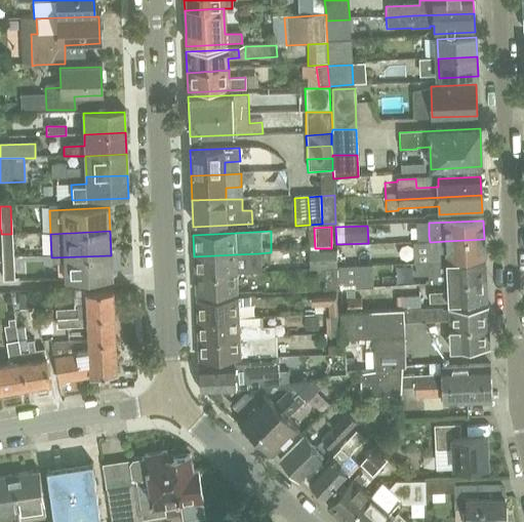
[(13,257),(11,234),(1,234),(2,257),(13,257)]
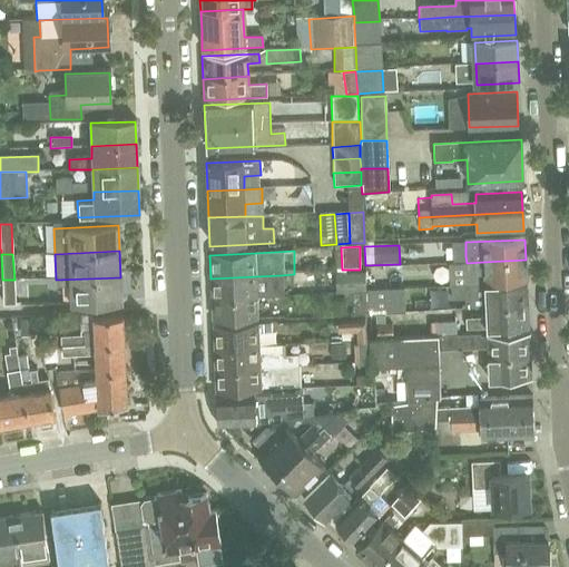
[(527,282),(526,260),(483,262),(467,263),(467,271),(467,285),(527,282)]
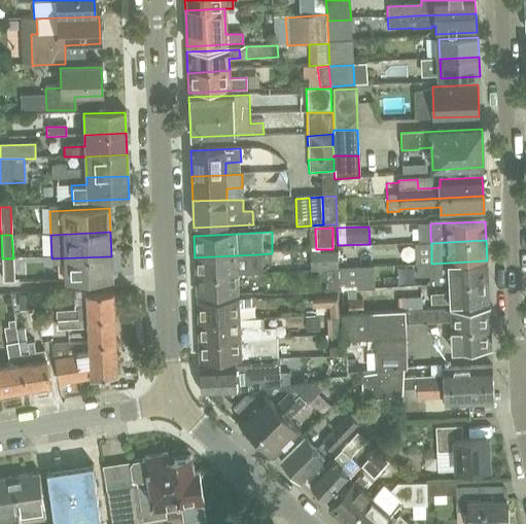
[(310,272),(324,272),(338,272),(338,252),(310,253),(310,272)]
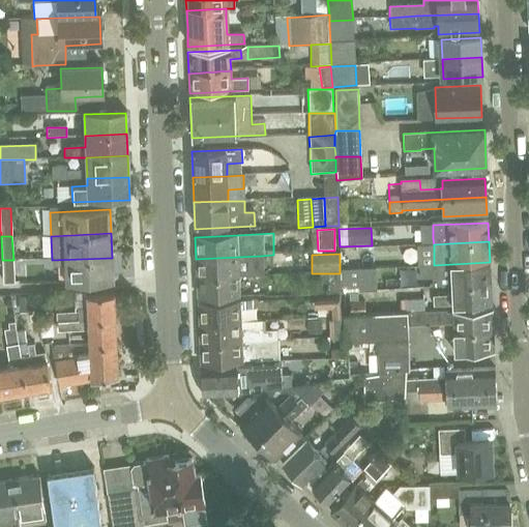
[(261,256),(238,257),(196,259),(197,279),(238,277),(262,276),(261,256)]
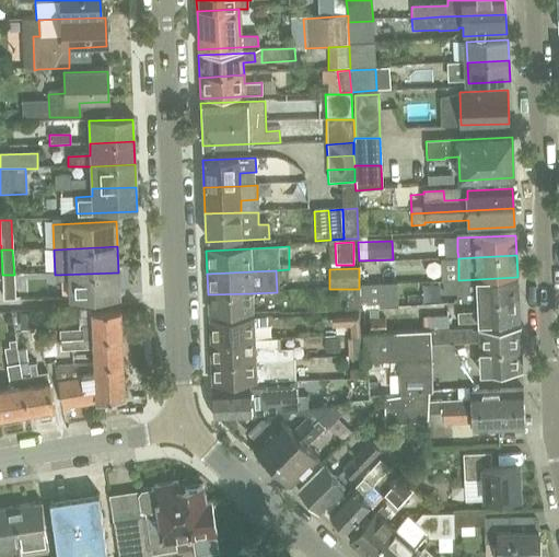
[(119,298),(118,273),(55,275),(55,281),(69,281),(70,300),(119,298)]
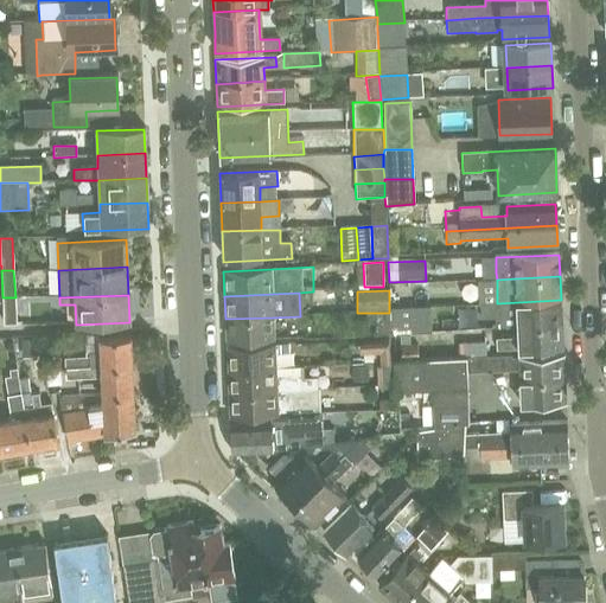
[(17,326),(16,297),(2,297),(4,325),(17,326)]
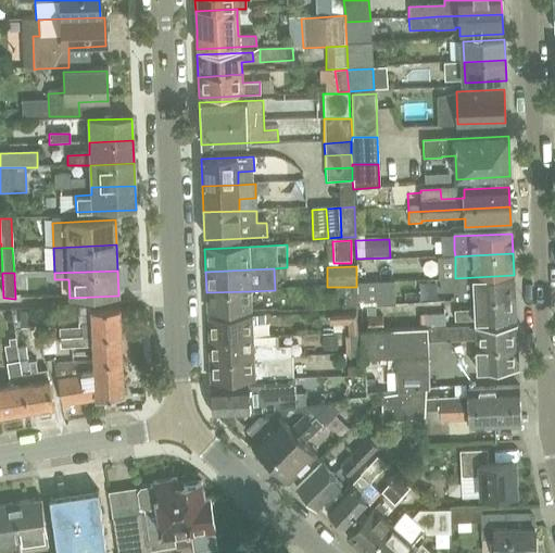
[(474,301),(515,299),(513,277),(440,281),(440,294),(453,293),(454,302),(474,301)]
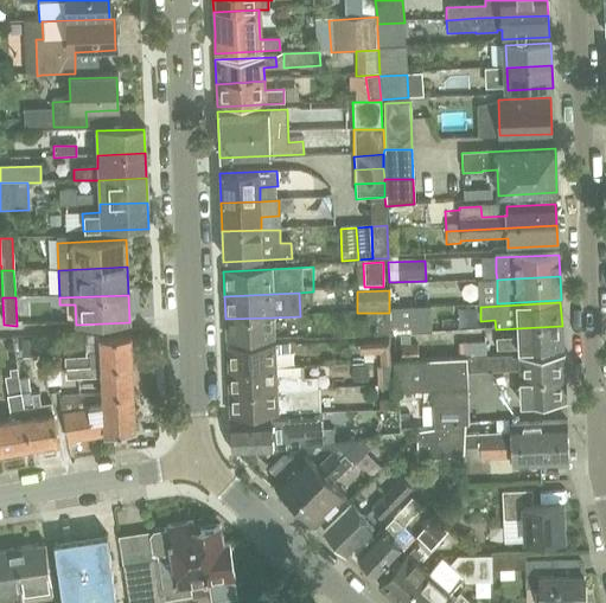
[(399,335),(409,335),(413,334),(413,331),(416,331),(415,308),(390,309),(393,337),(399,335)]
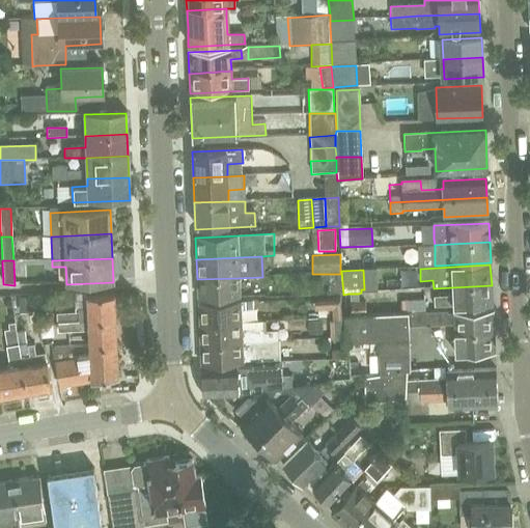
[(340,274),(327,274),(328,295),(341,295),(340,274)]
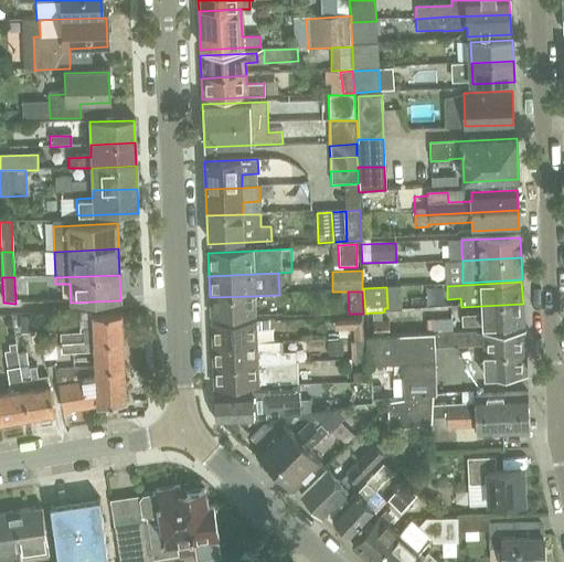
[(255,316),(254,296),(210,297),(211,318),(255,316)]
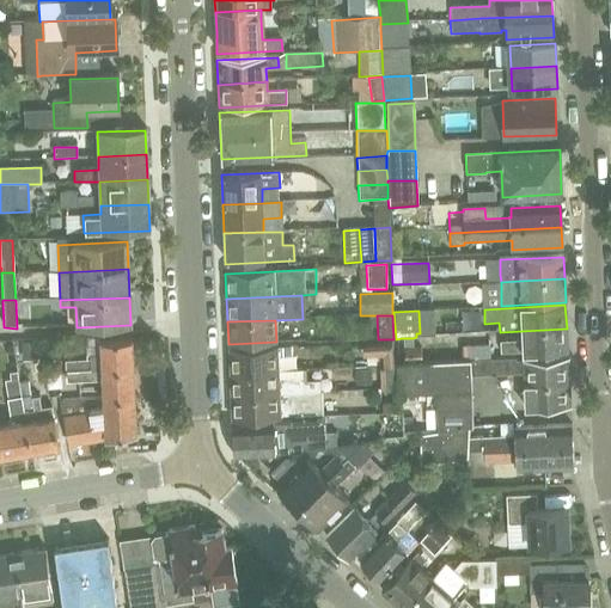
[(568,352),(567,329),(521,331),(521,341),(500,342),(500,355),(521,354),(521,356),(568,352)]
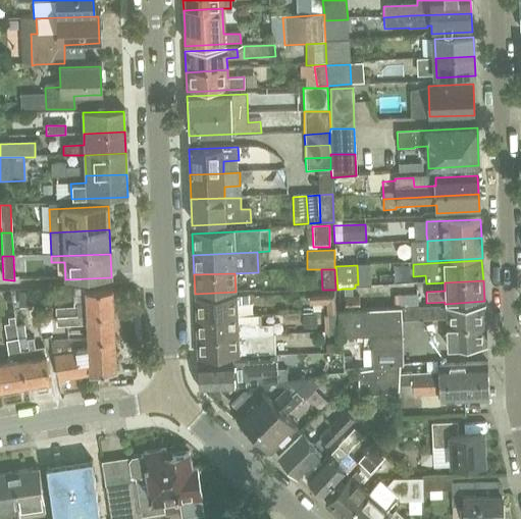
[(352,298),(352,289),(343,289),(345,309),(359,308),(359,298),(352,298)]
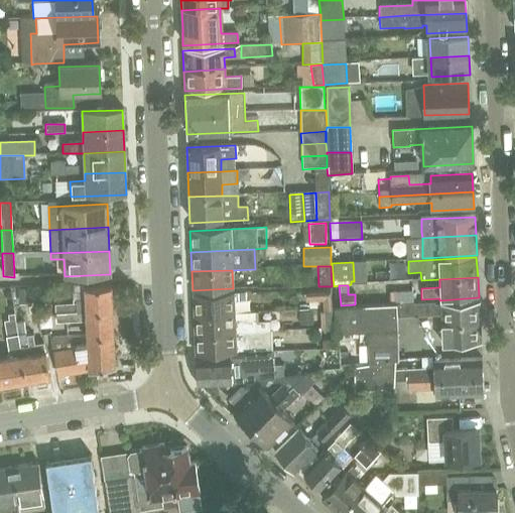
[(65,314),(78,314),(85,313),(112,312),(111,287),(84,289),(85,300),(76,301),(76,305),(54,306),(54,315),(65,314)]
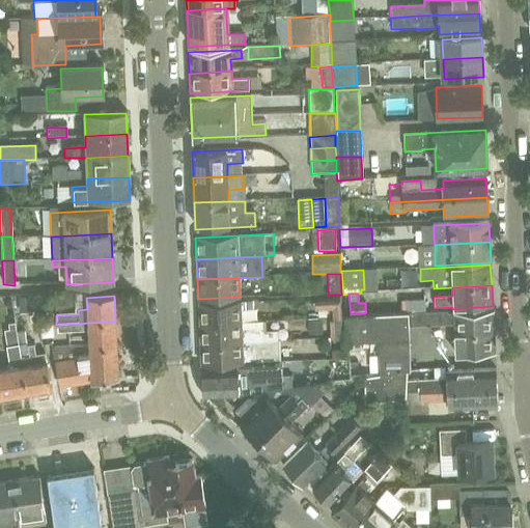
[(18,299),(20,314),(32,312),(31,297),(18,299)]
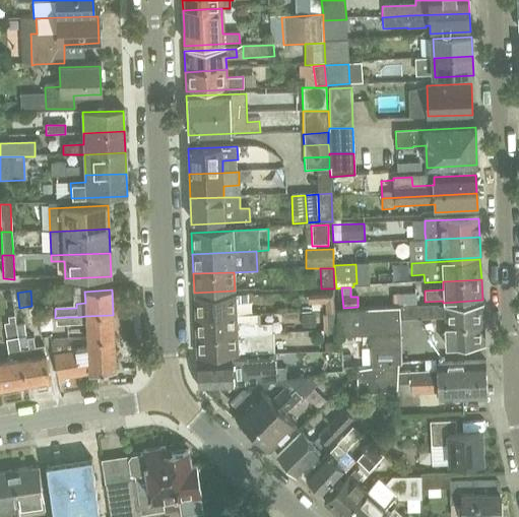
[(325,302),(325,312),(334,312),(333,293),(308,295),(308,303),(325,302)]
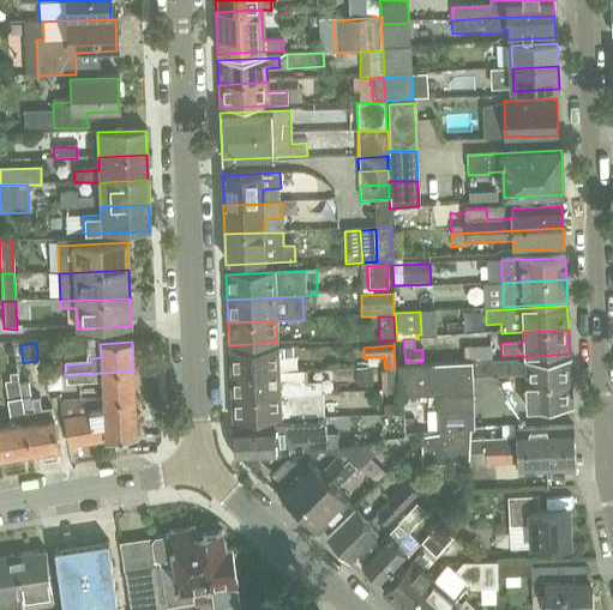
[(469,349),(470,364),(491,363),(492,363),(491,348),(469,349)]
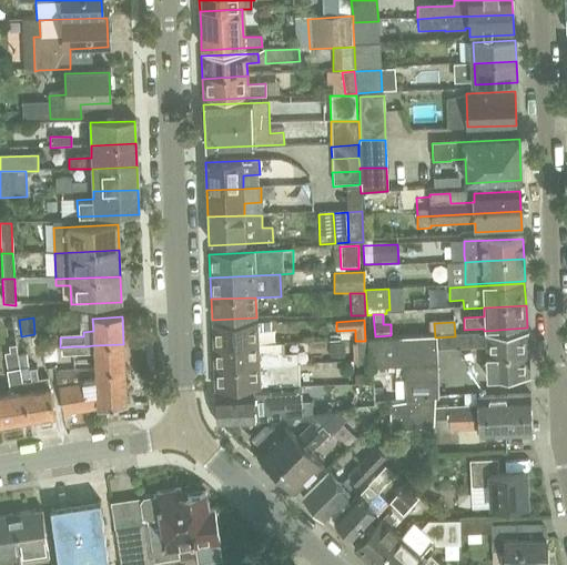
[(257,346),(256,323),(212,325),(213,349),(257,346)]
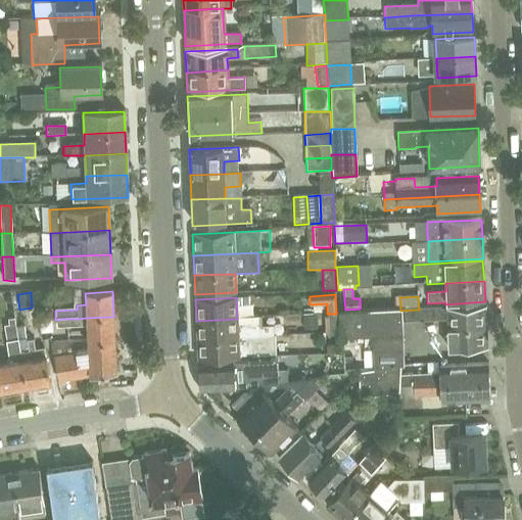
[(448,350),(488,348),(485,308),(439,310),(440,321),(441,320),(446,320),(447,331),(448,350)]
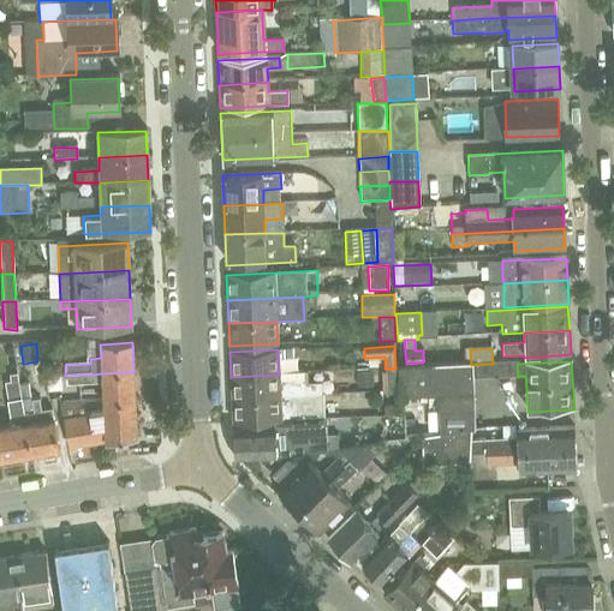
[(492,378),(492,364),(471,365),(471,379),(492,378)]
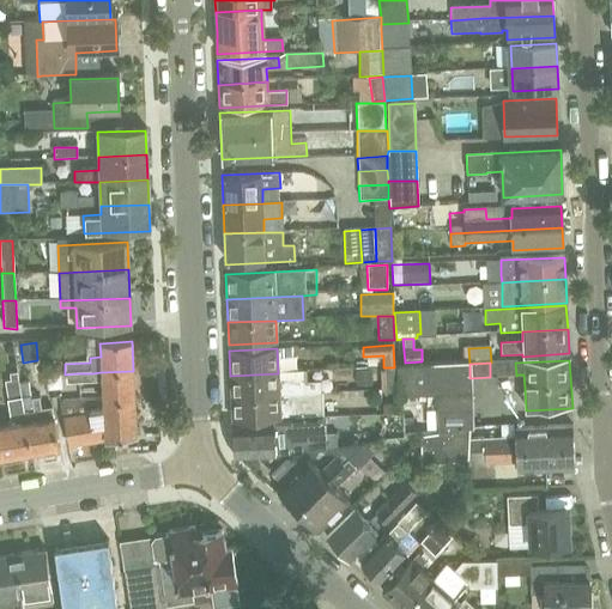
[(401,439),(420,437),(468,430),(471,430),(468,377),(467,364),(398,369),(400,406),(400,415),(401,439)]
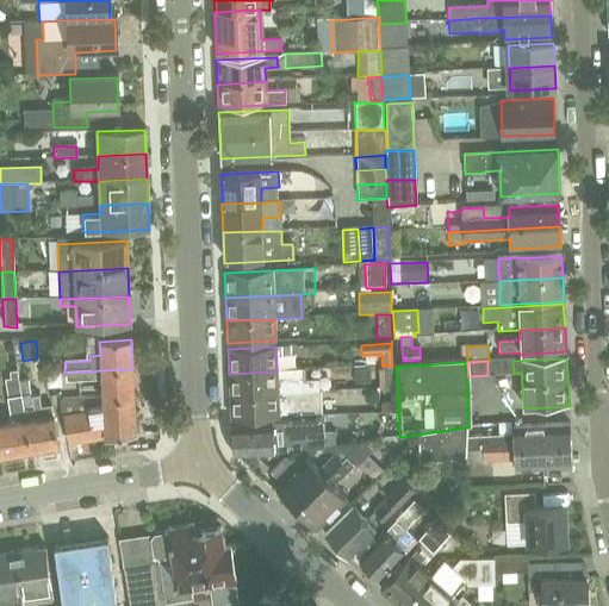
[(378,366),(379,379),(379,389),(395,388),(393,366),(392,366),(381,366),(378,366)]
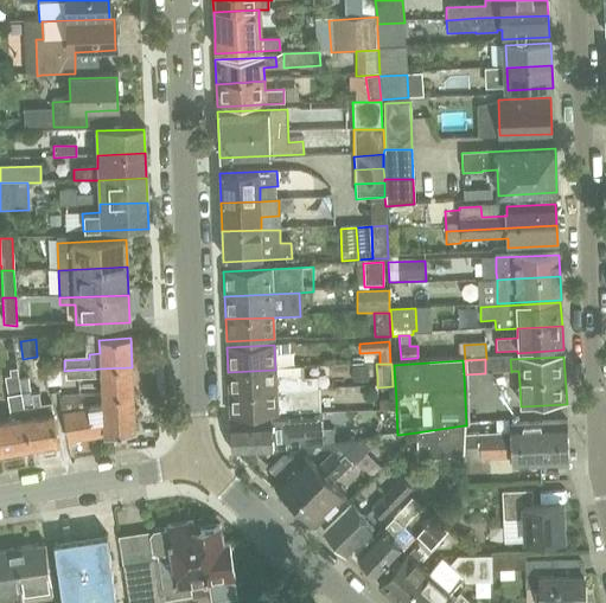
[(100,369),(91,370),(76,370),(64,371),(50,372),(50,392),(61,392),(61,382),(101,379),(102,397),(133,396),(132,367),(100,369)]
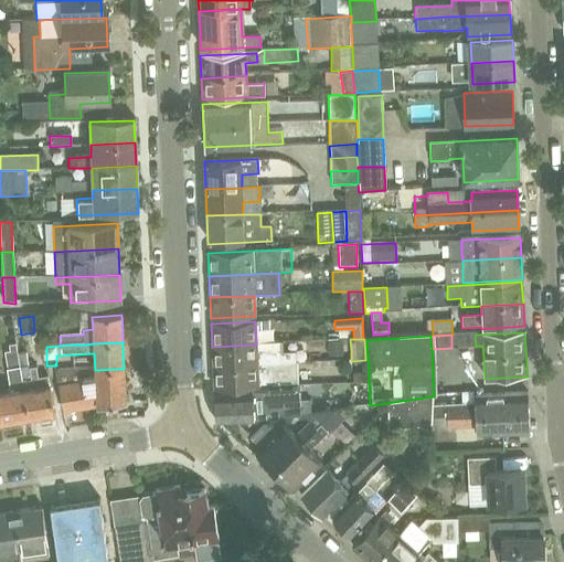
[(19,363),(19,368),(28,419),(54,414),(48,375),(36,378),(35,367),(29,368),(24,345),(16,346),(17,351),(17,354),(19,363)]
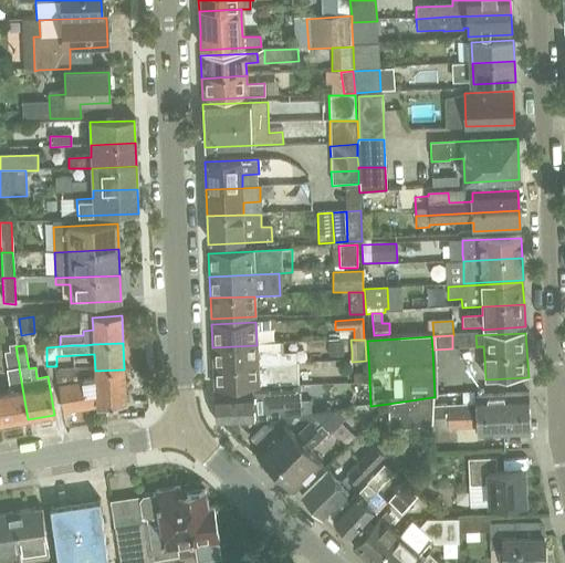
[(257,352),(257,345),(212,347),(213,367),(269,365),(296,364),(295,354),(280,355),(280,351),(257,352)]
